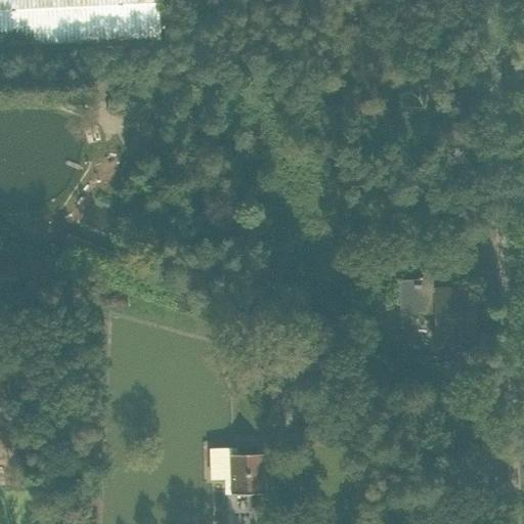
[(0,0),(0,50),(159,42),(157,0),(0,0)]
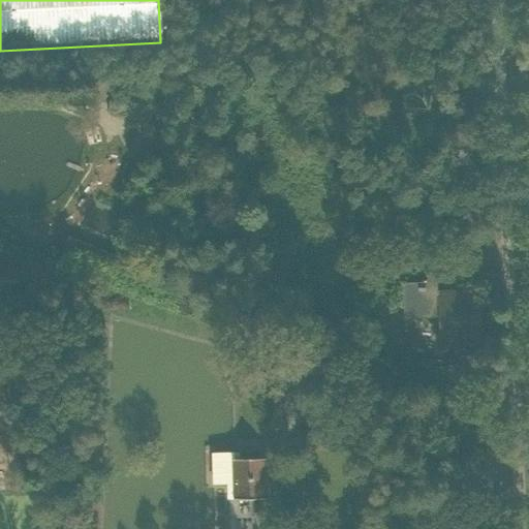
[(439,352),(480,349),(478,291),(437,293),(436,274),(425,274),(426,283),(401,284),(403,317),(438,318),(439,352)]
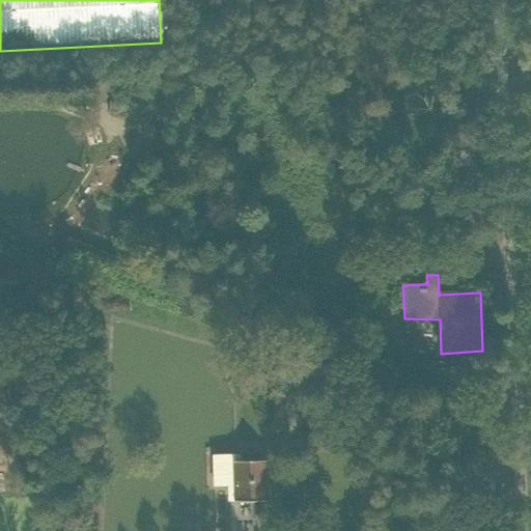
[(35,360),(40,348),(23,340),(18,352),(35,360)]
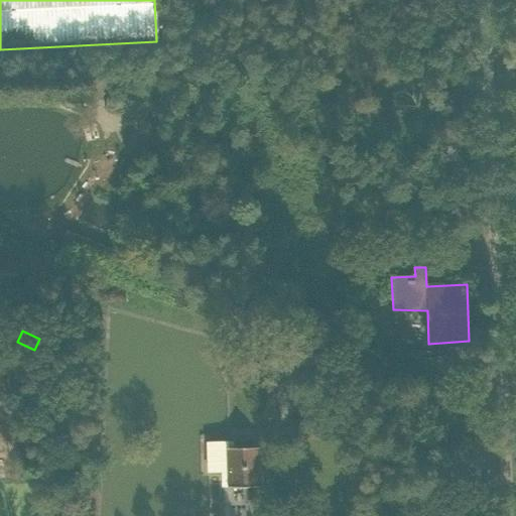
[(227,487),(259,487),(259,447),(233,448),(232,441),(206,441),(207,474),(221,474),(221,488),(227,488),(227,487)]
